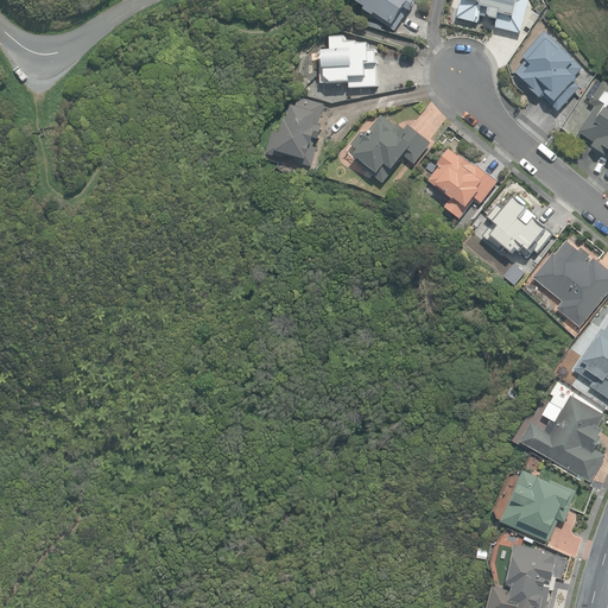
[(358,0),(396,25),(412,0),(358,0)]
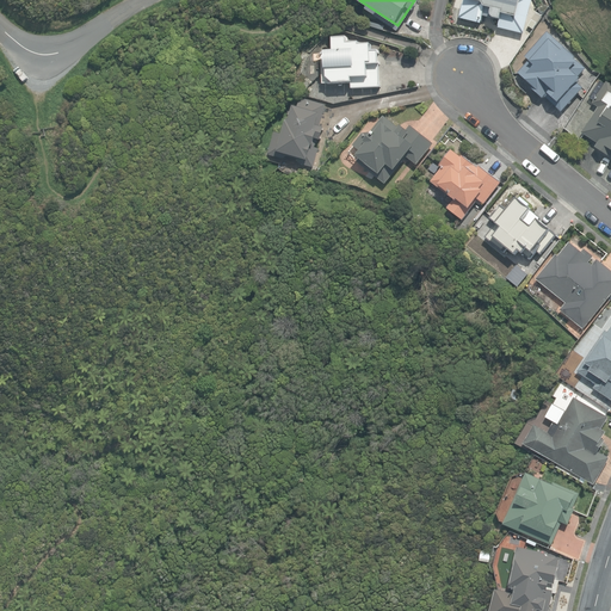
[(462,0),(458,17),(481,22),(482,16),(500,19),(499,26),(525,31),(531,0),(462,0)]
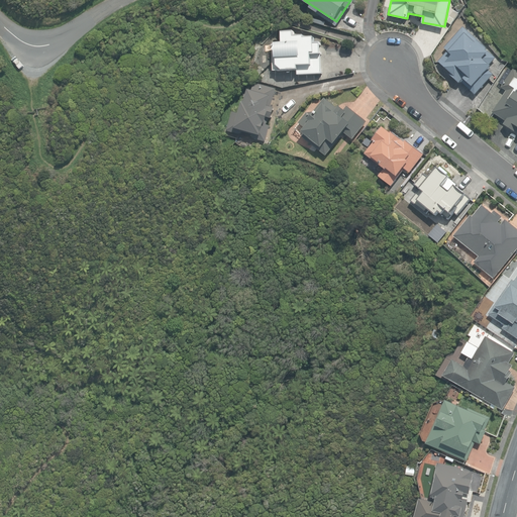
[(497,56),(460,24),(442,46),(446,49),(437,61),(475,93),(497,68),(491,63),(497,56)]
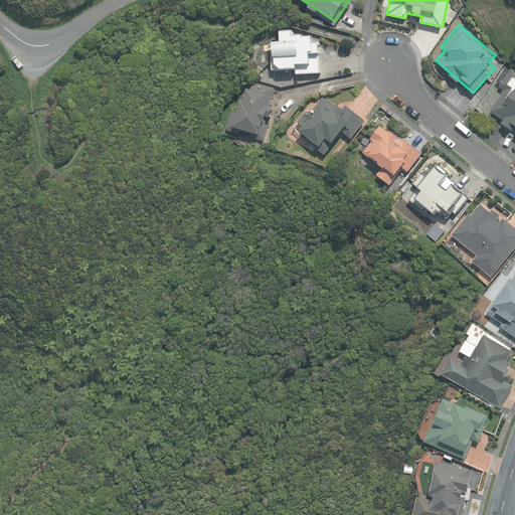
[(282,41),(272,42),(274,69),(296,67),(297,72),(322,71),(320,41),(314,42),(313,33),(294,35),(294,29),(282,30),(282,41)]
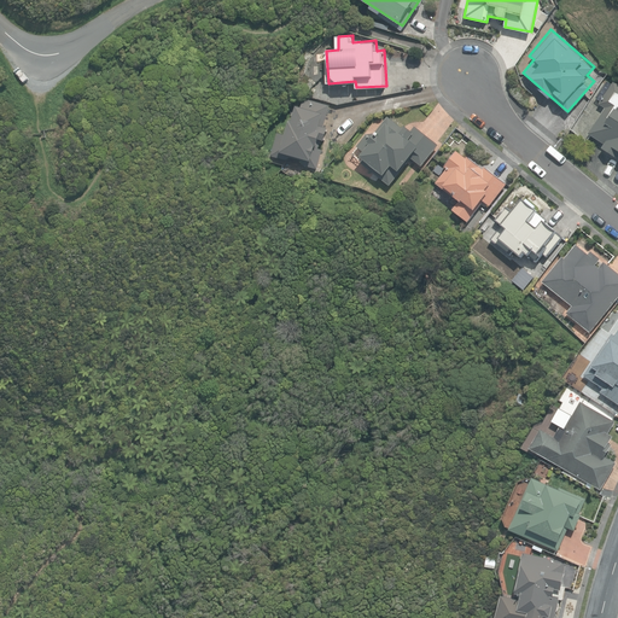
[(617,82),(613,80),(599,103),(604,105),(586,134),(602,145),(601,146),(614,155),(616,152),(617,153),(617,82)]
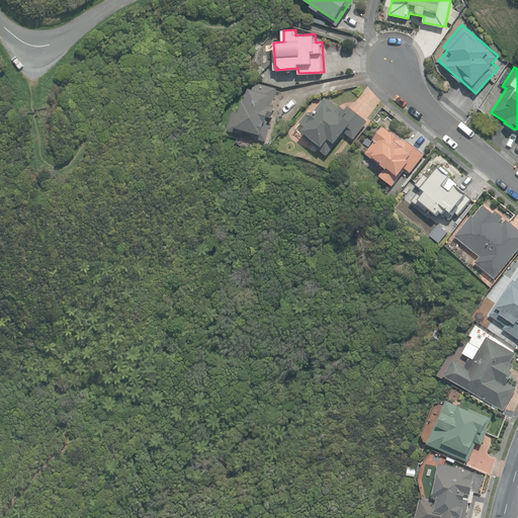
[(275,87),(254,82),(253,89),(248,88),(246,99),(243,98),(240,111),(232,109),(227,131),(267,141),(271,123),(267,122),(268,116),(273,117),(275,107),(270,105),(275,87)]
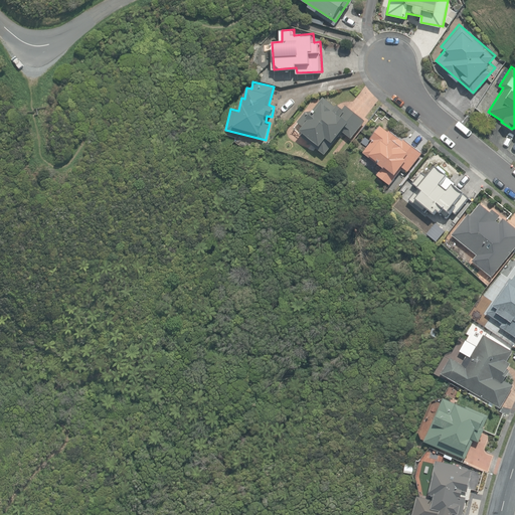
[(337,107),(321,96),(312,111),(305,112),(298,122),(305,128),(300,135),(326,155),(332,146),(340,153),(365,120),(343,103),(337,107)]
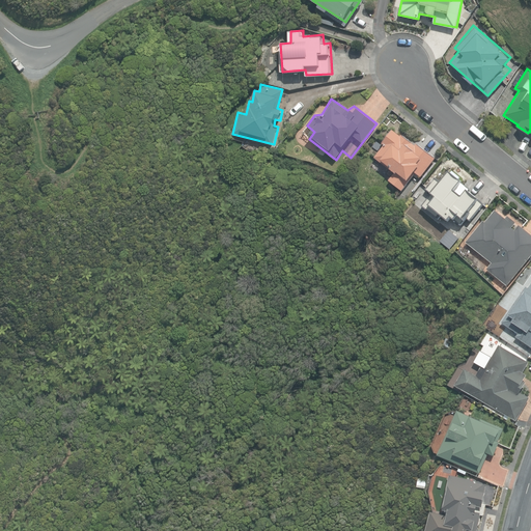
[(400,135),(389,130),(379,142),(384,145),(374,159),(393,174),(388,182),(401,193),(415,174),(420,178),(436,159),(400,135)]
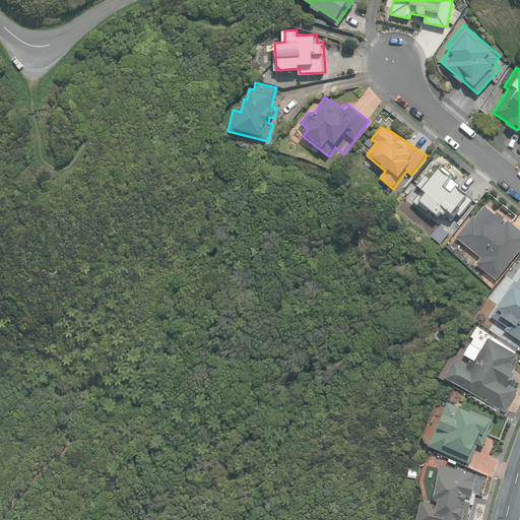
[(454,174),(442,164),(432,176),(426,172),(414,185),(418,188),(409,199),(447,230),(475,196),(452,177),(454,174)]
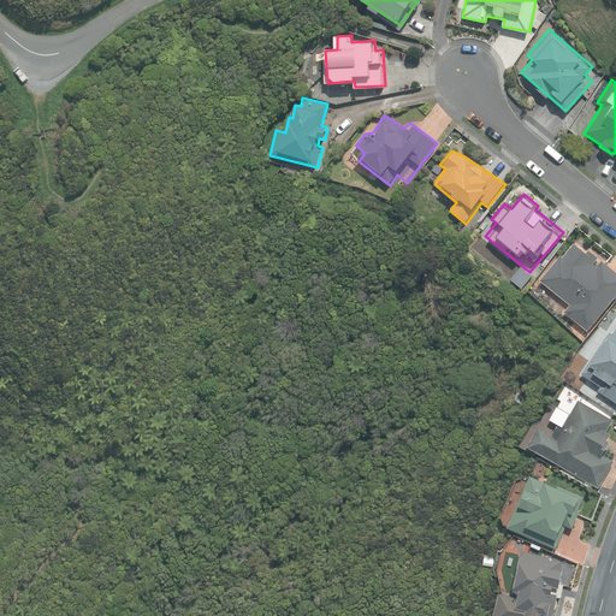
[(572,319),(588,332),(615,296),(615,273),(600,261),(597,267),(593,265),(598,259),(588,250),(587,254),(574,243),(563,258),(561,256),(540,282),(569,304),(564,312),(567,313),(561,321),(567,326),(572,319)]
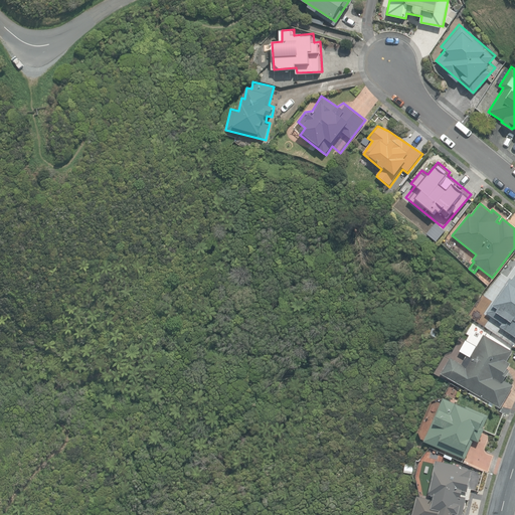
[(501,327),(514,335),(514,276),(513,280),(510,279),(488,313),(503,323),(501,327)]
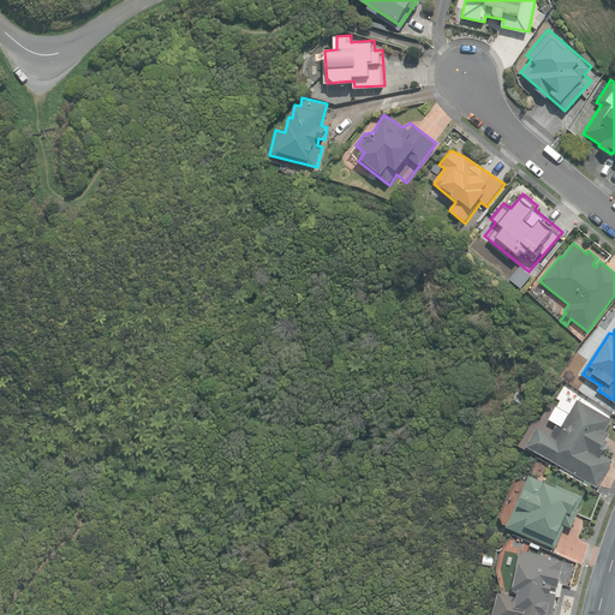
[(513,401),(523,405),(527,393),(517,389),(513,401)]
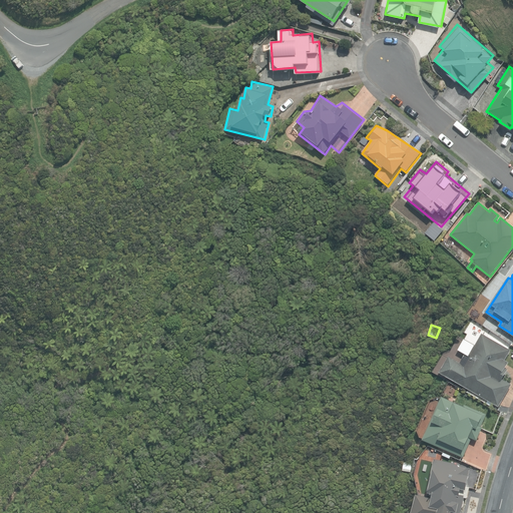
[(510,351),(482,335),(470,354),(466,352),(460,364),(449,357),(440,372),(498,406),(511,384),(503,379),(509,369),(506,368),(509,363),(504,360),(510,351)]
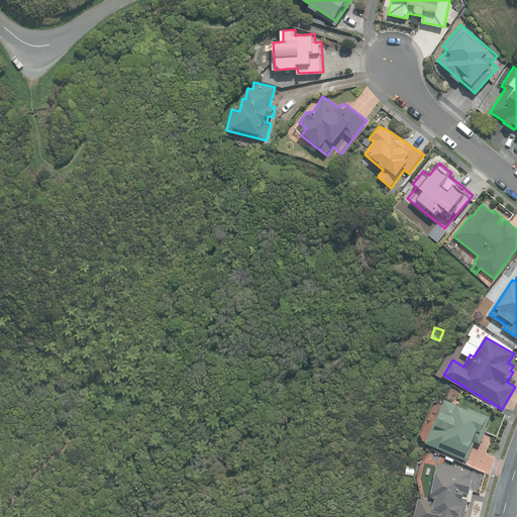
[(490,418),(444,397),(424,442),(463,460),(473,440),(479,442),(490,418)]
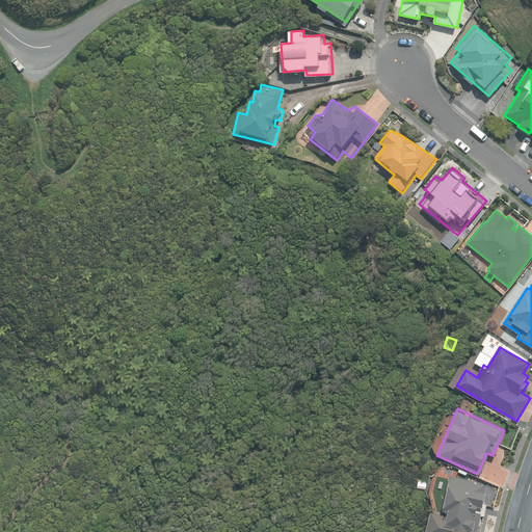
[(475,480),(450,475),(443,513),(431,510),(426,531),(476,531),(486,484),(475,481),(475,480)]
